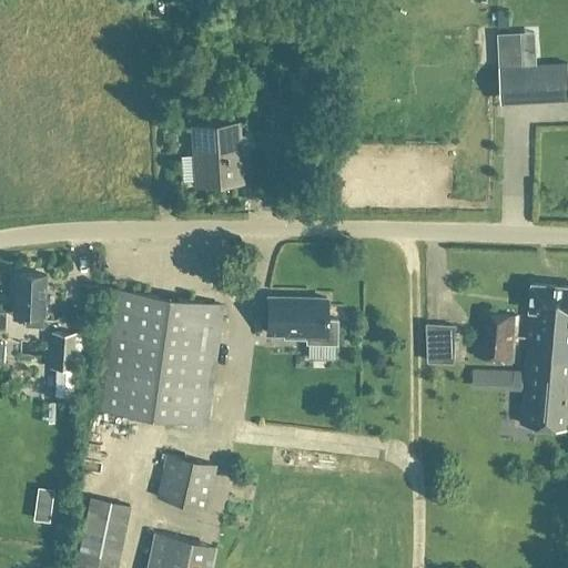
[(536,64),(534,31),(498,32),(498,40),(507,40),(508,66),(536,64)]
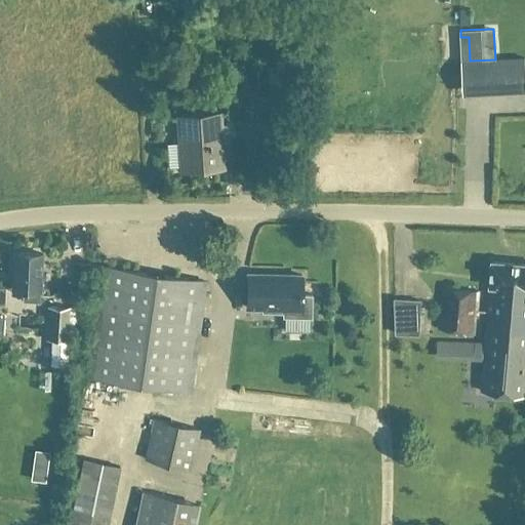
[(523,58),(461,62),(463,88),(524,85),(523,58)]
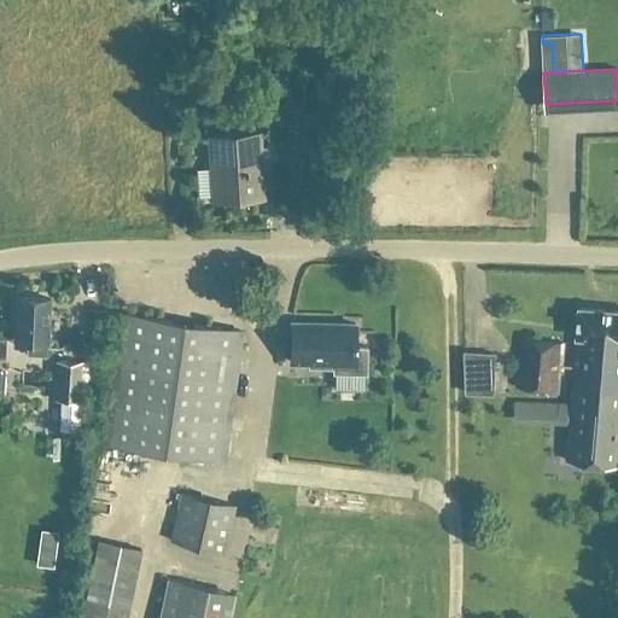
[(315,106),(314,77),(289,79),(291,108),(315,106)]
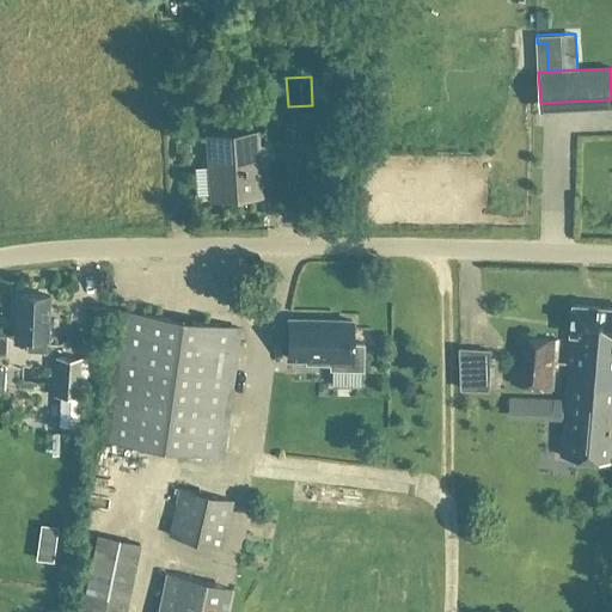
[(261,195),(256,130),(206,135),(210,200),(261,195)]
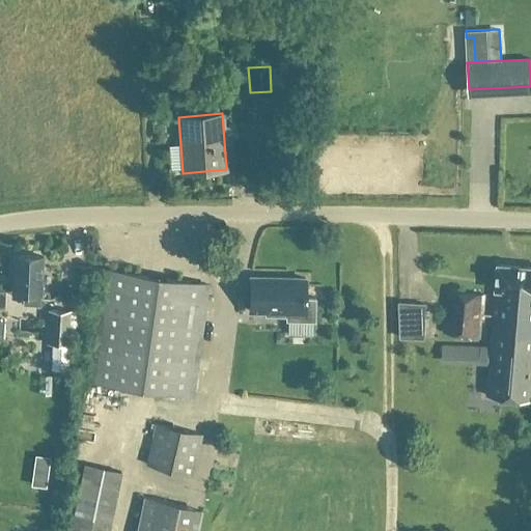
[(40,295),(43,256),(14,255),(11,294),(23,294),(22,304),(39,305),(39,295),(40,295)]
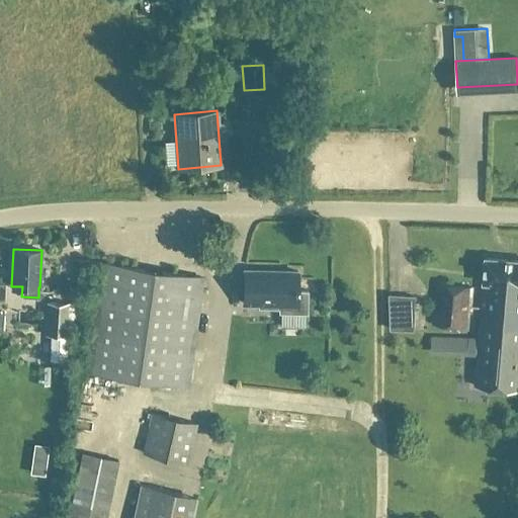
[(517,260),(485,257),(482,282),(483,282),(475,384),(517,389),(517,260)]
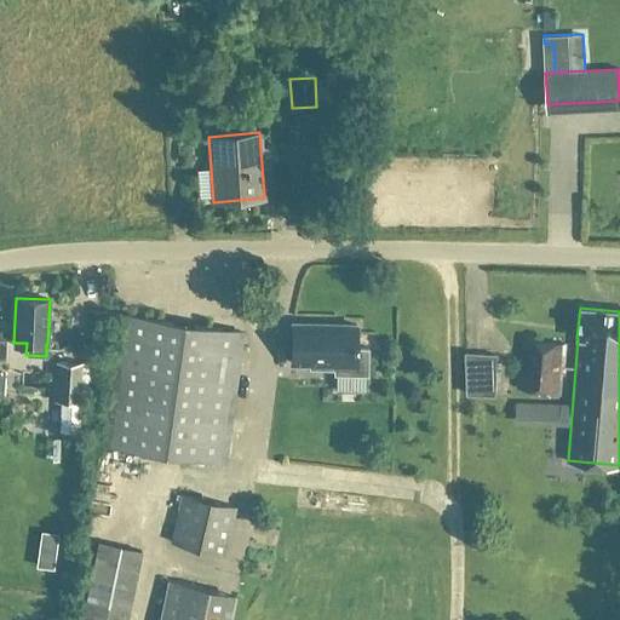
[(224,461),(242,332),(122,315),(104,445),(224,461)]
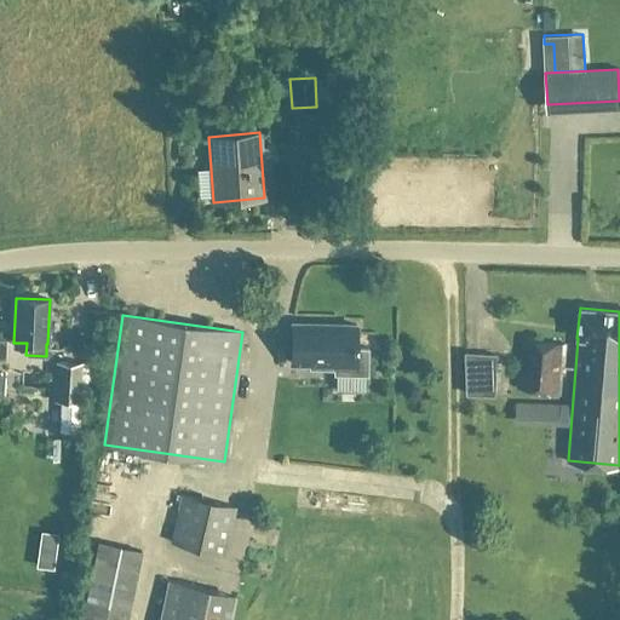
[(356,325),(292,323),(291,363),(308,363),(308,368),(333,369),(332,374),(368,375),(368,348),(356,346),(356,325)]
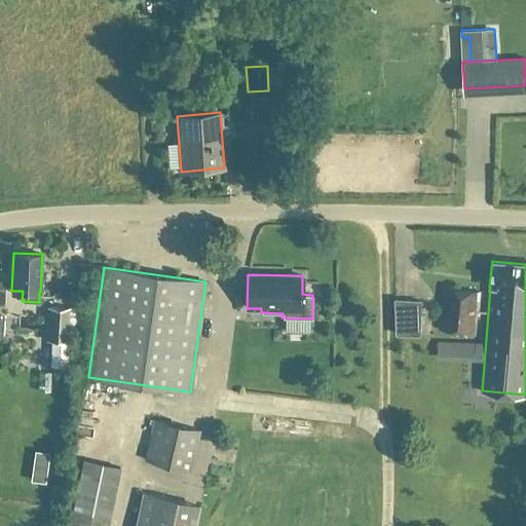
[(474,332),(480,292),(444,287),(439,330),(474,334),(474,332)]
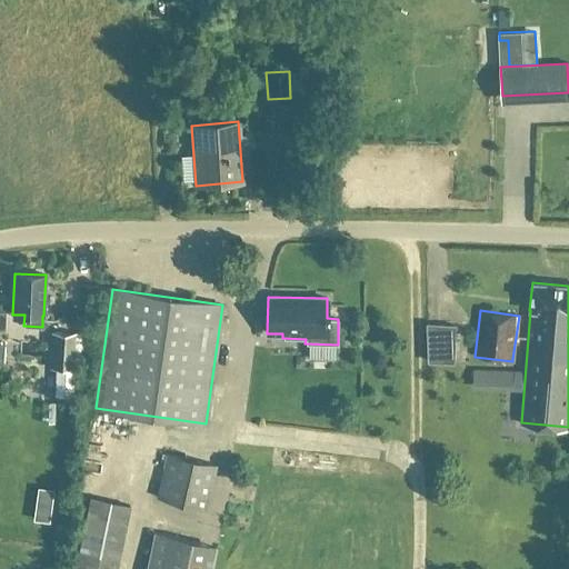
[(453,363),(456,326),(426,325),(428,362),(453,363)]
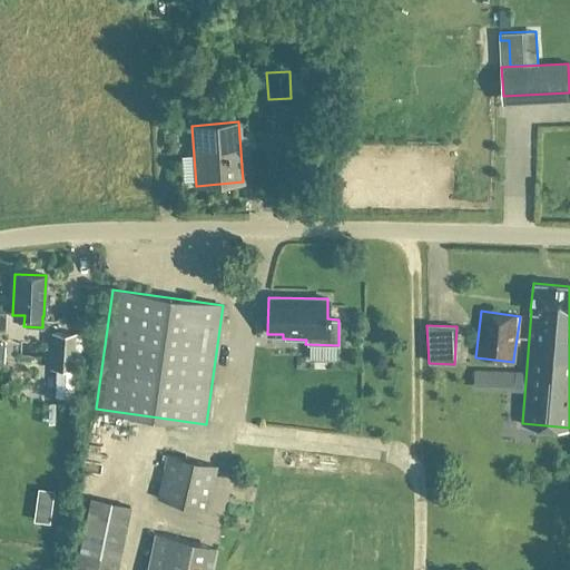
[(72,397),(76,334),(53,333),(51,369),(42,367),(41,396),(72,397)]
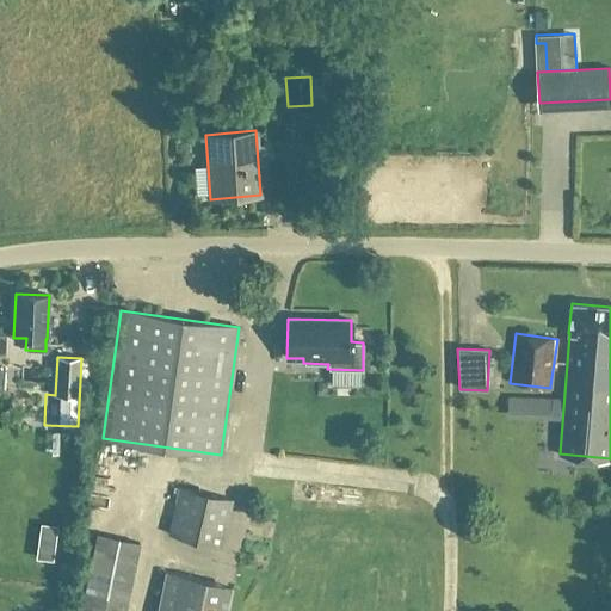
[(508,395),(507,414),(531,415),(532,396),(508,395)]
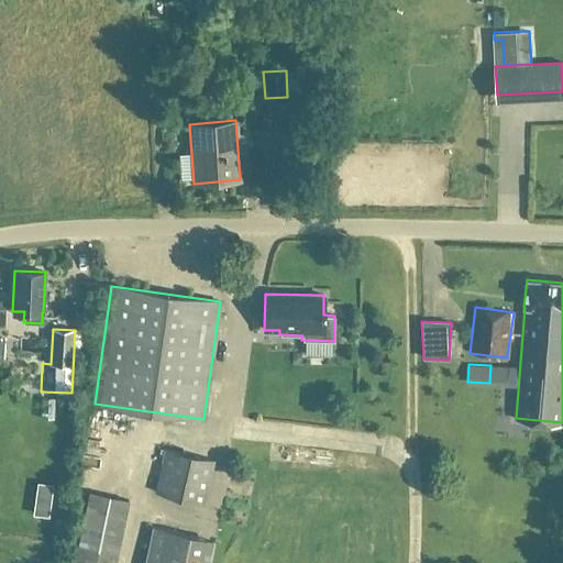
[(203,504),(213,461),(165,450),(155,493),(203,504)]
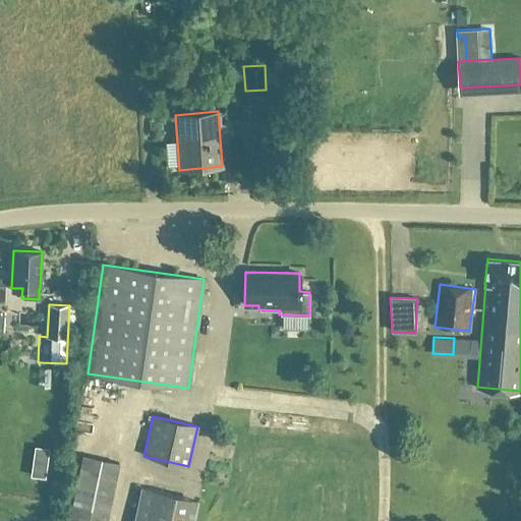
[(48,463),(49,448),(34,446),(33,461),(48,463)]
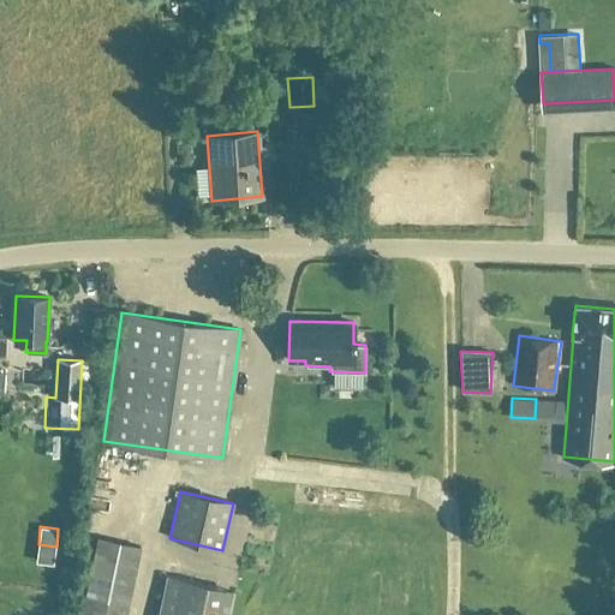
[(530,541),(555,542),(555,529),(530,529),(530,541)]
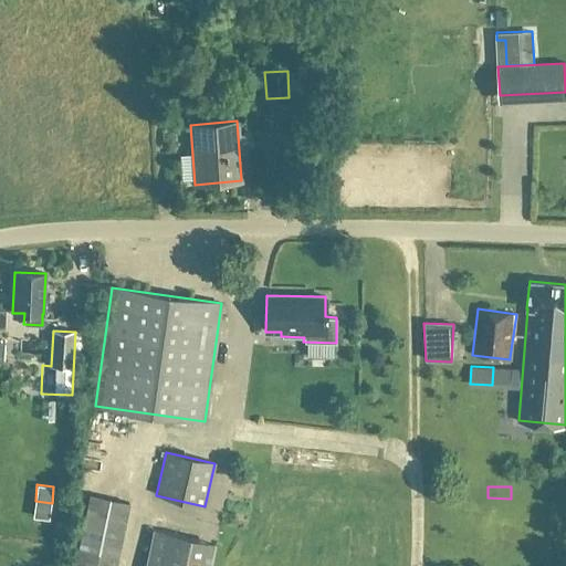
[(115,565),(128,506),(129,503),(90,494),(74,565),(115,565)]
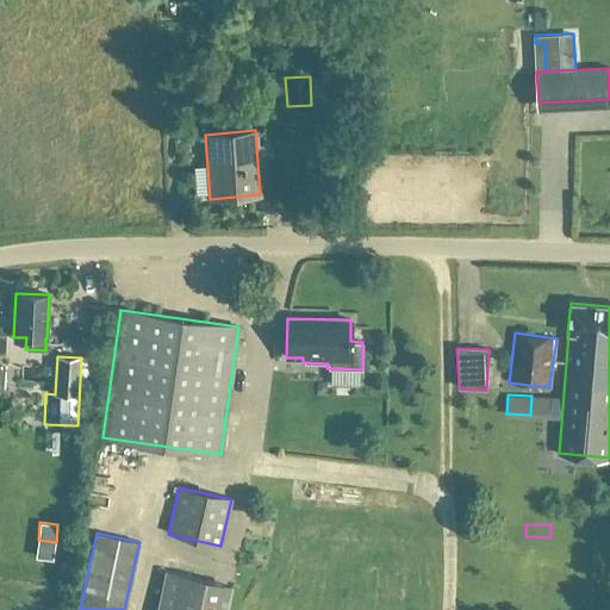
[(165,571),(156,609),(225,609),(231,585),(188,576),(190,568),(176,566),(175,573),(165,571)]
